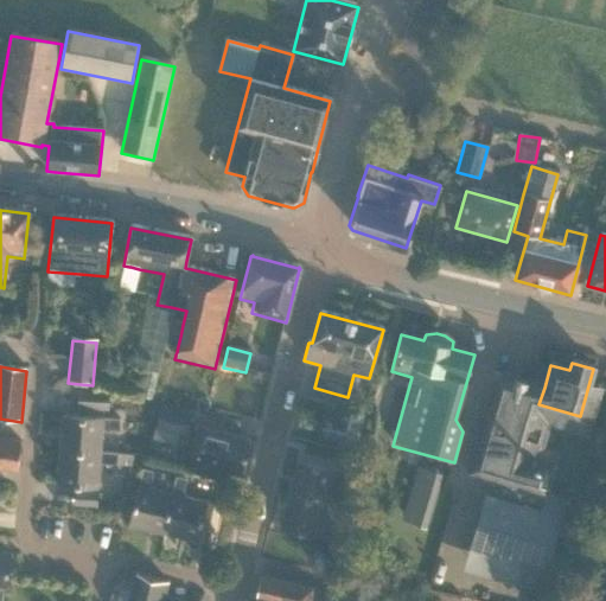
[(593,420),(580,416),(538,404),(544,388),(496,373),(485,411),(547,428),(587,440),(593,420)]
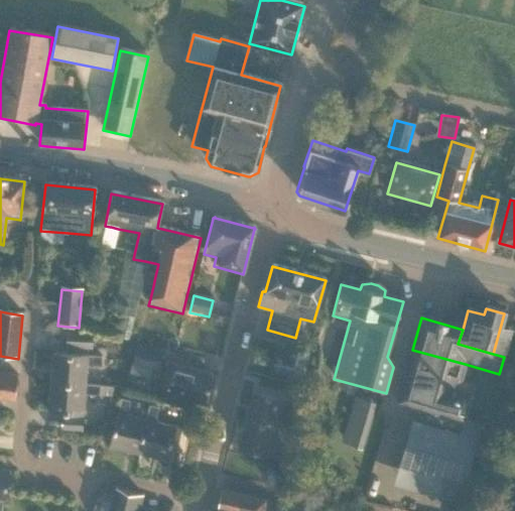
[(92,351),(93,337),(67,335),(66,350),(92,351)]
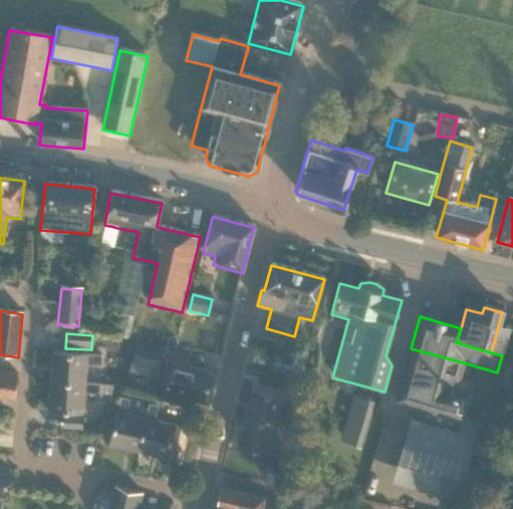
[(132,363),(158,370),(162,350),(136,344),(132,363)]
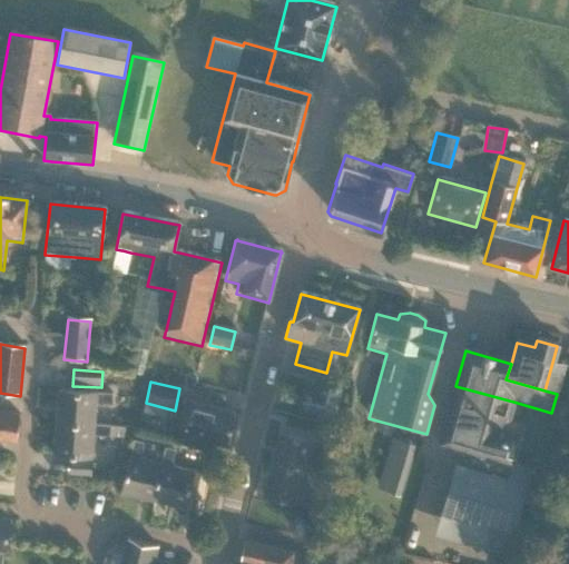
[(297,414),(334,423),(341,392),(317,386),(316,394),(303,391),(297,414)]
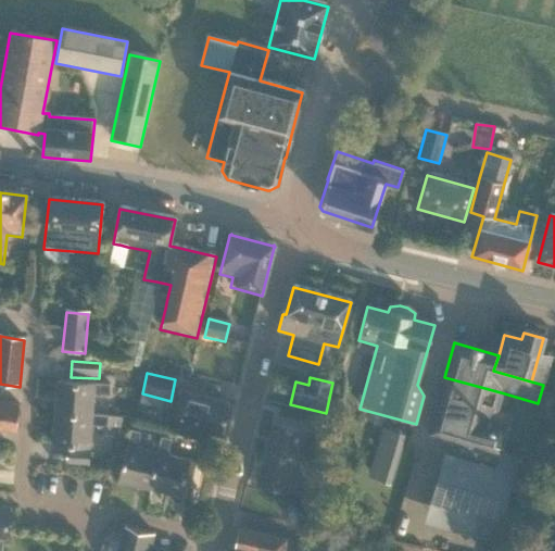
[(494,413),(501,392),(444,377),(427,436),(453,443),(449,455),(448,455),(433,505),(501,525),(514,474),(495,468),(499,456),(500,456),(511,417),(494,413)]
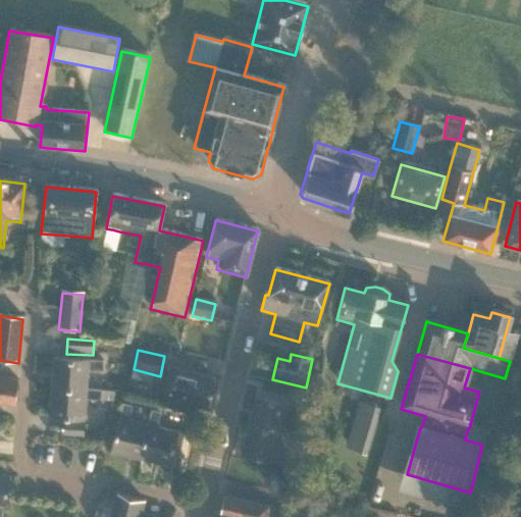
[(51,389),(86,392),(87,371),(102,372),(102,363),(53,360),(51,389)]
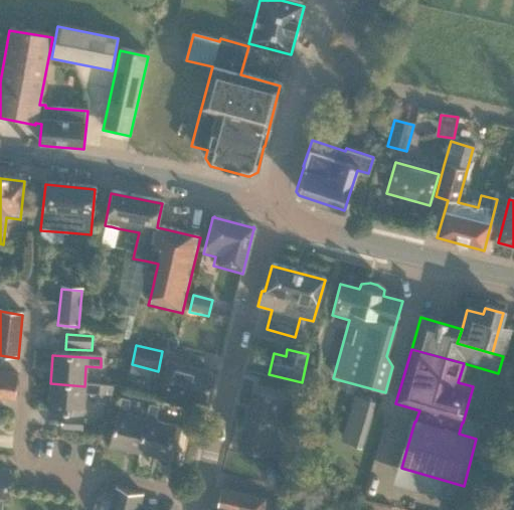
[(204,402),(211,374),(164,363),(157,393),(174,397),(175,396),(204,402)]
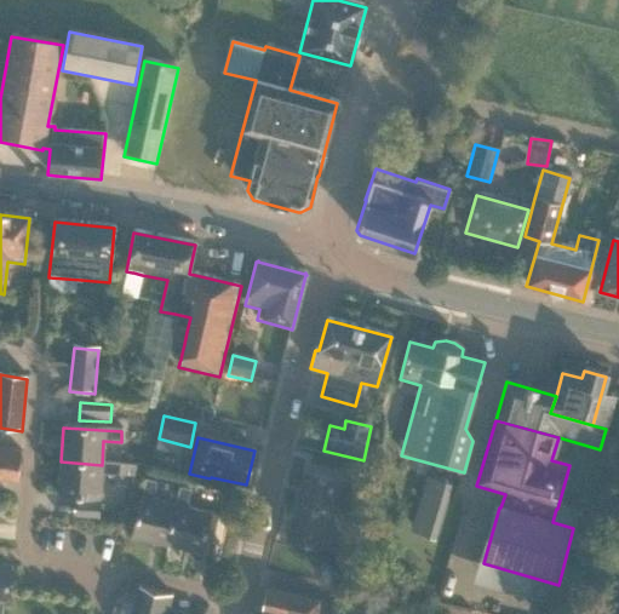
[(0,480),(17,482),(21,454),(0,451),(0,480)]
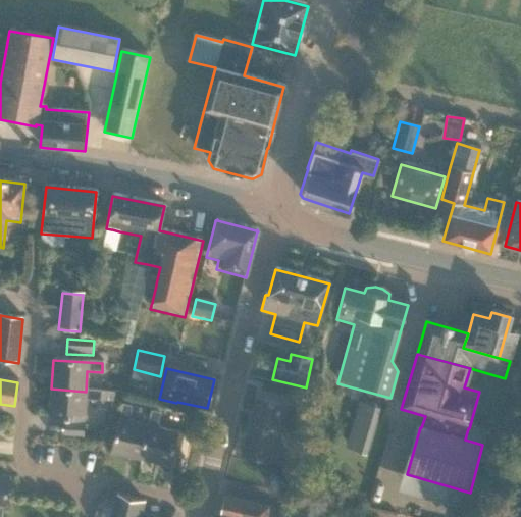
[(311,383),(309,392),(316,394),(318,385),(311,383)]
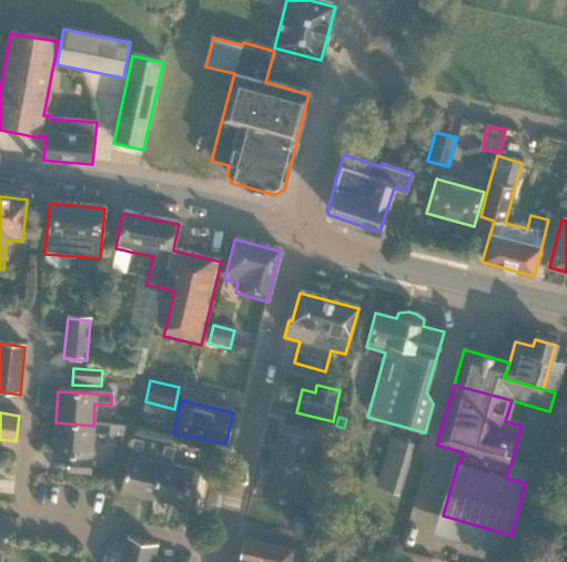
[(109,427),(93,426),(56,422),(53,456),(91,458),(93,436),(109,437),(109,427)]
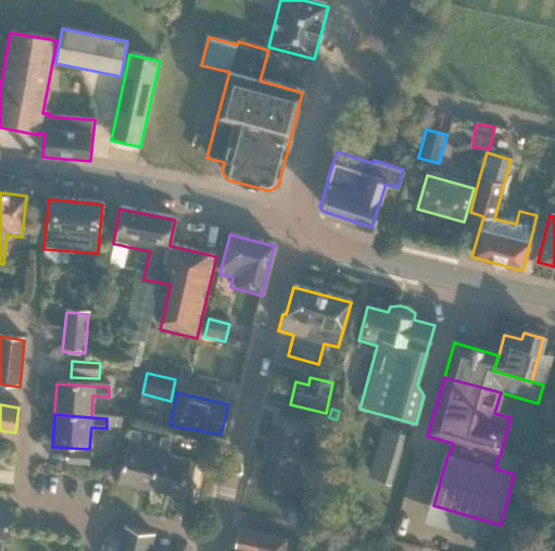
[(264,454),(300,463),(305,442),(320,446),(323,436),(272,424),(264,454)]
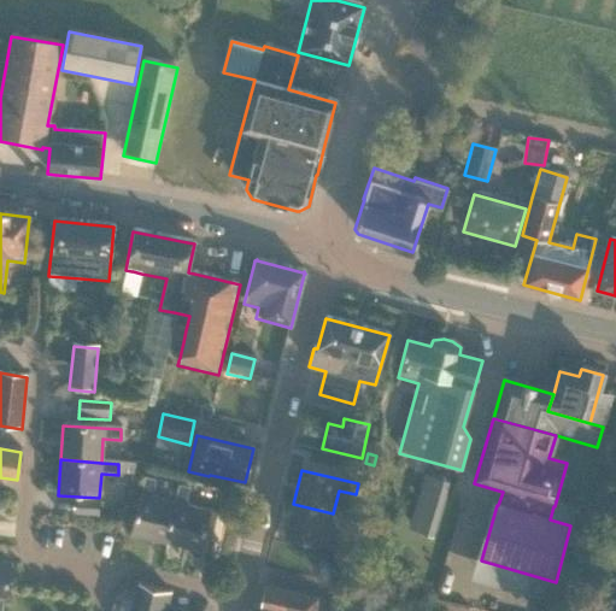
[(412,533),(436,538),(450,482),(426,476),(412,533)]
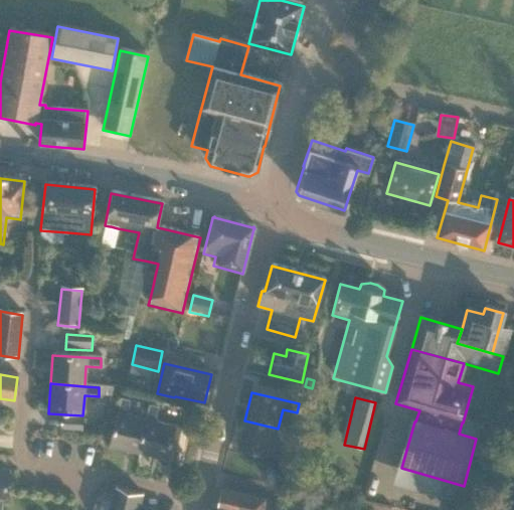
[(110,448),(138,454),(145,420),(126,416),(130,402),(121,400),(110,448)]
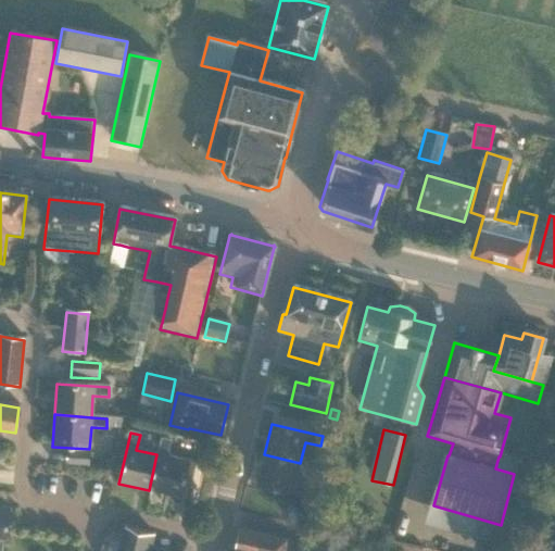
[(161,439),(156,454),(149,490),(180,498),(189,462),(166,456),(171,441),(161,439)]
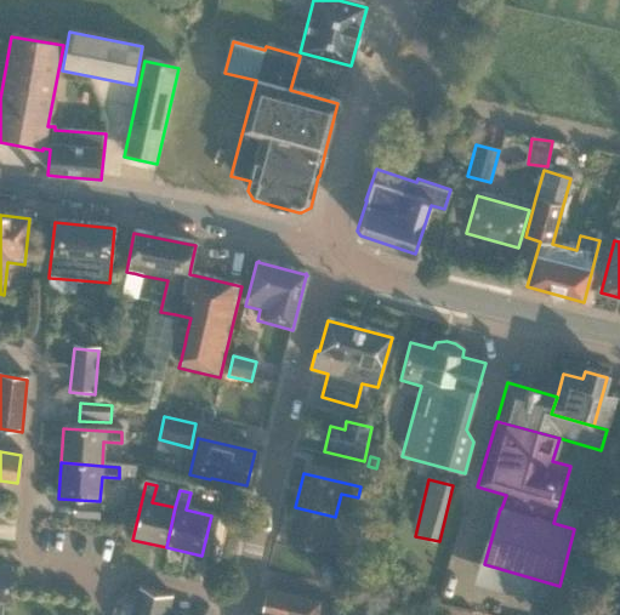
[(101,506),(78,505),(77,520),(100,522),(101,506)]
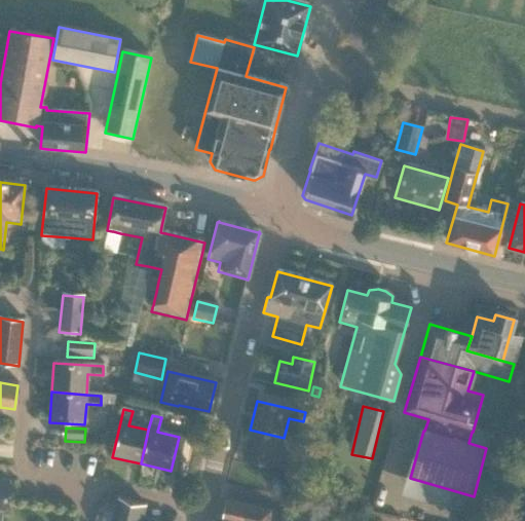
[(298,441),(284,438),(250,430),(242,459),(276,468),(282,447),(296,450),(298,441)]
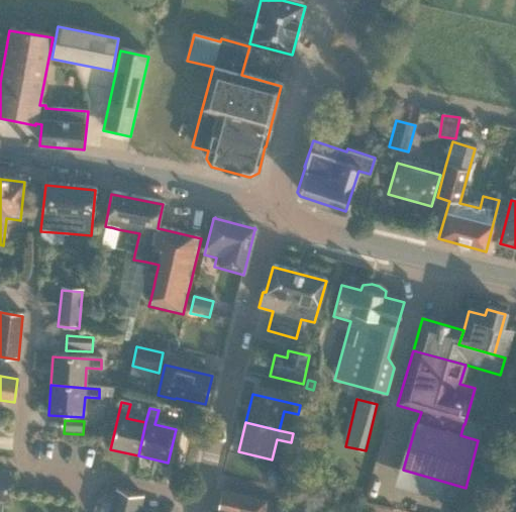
[(286,444),(283,456),(295,459),(298,447),(286,444)]
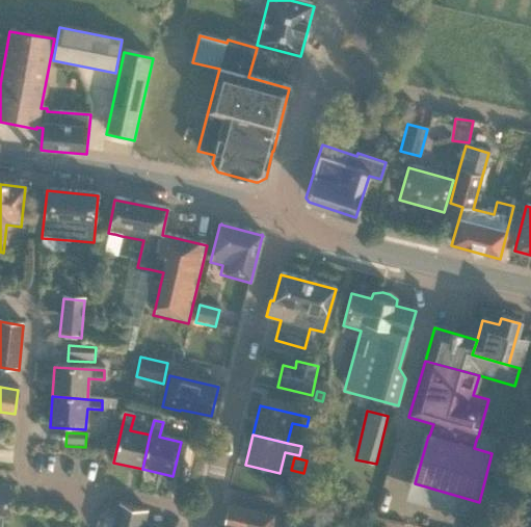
[(1,526),(3,516),(5,516),(9,488),(0,485),(0,526),(1,526)]
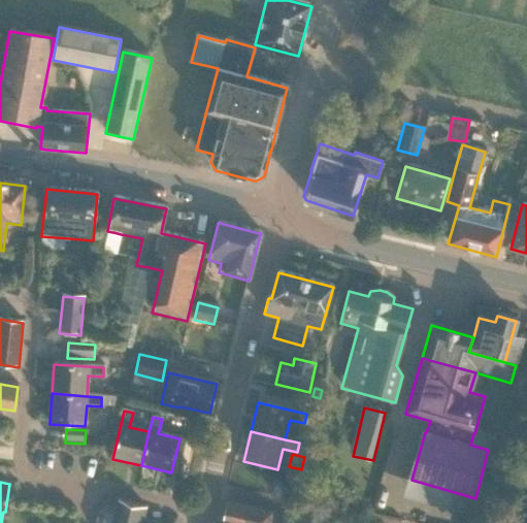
[(146,522),(142,521),(145,509),(118,501),(111,522),(146,522)]
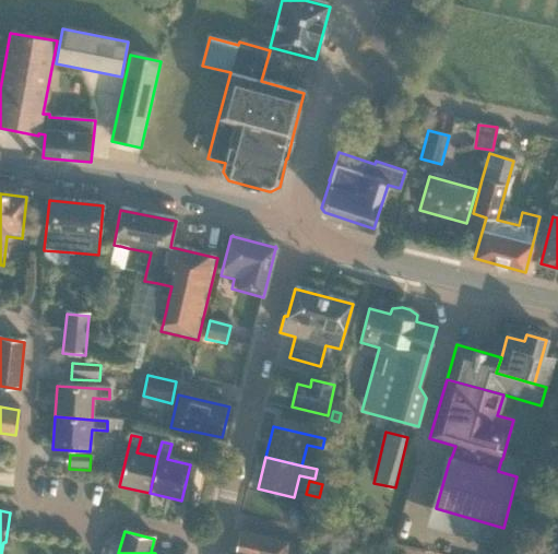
[(285,553),(287,544),(240,533),(236,553),(232,552),(232,553),(285,553)]
